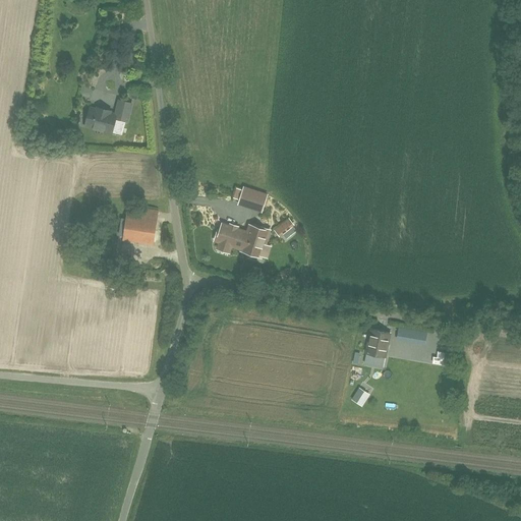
[(113,112),(91,105),(84,127),(111,136),(116,121),(126,124),(133,102),(117,98),(113,112)]
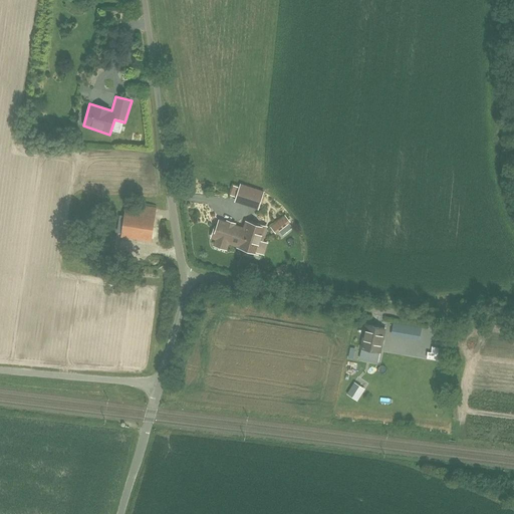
[(258,209),(263,192),(241,185),(235,202),(258,209)]
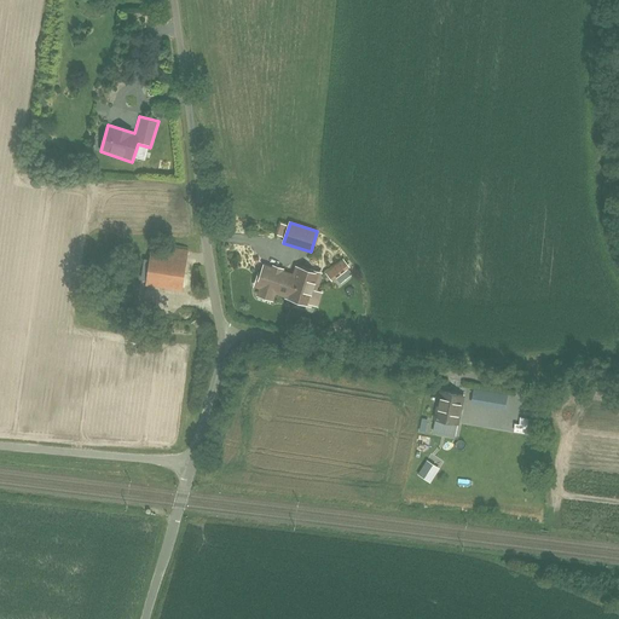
[(181,298),(187,254),(150,249),(144,293),(181,298)]
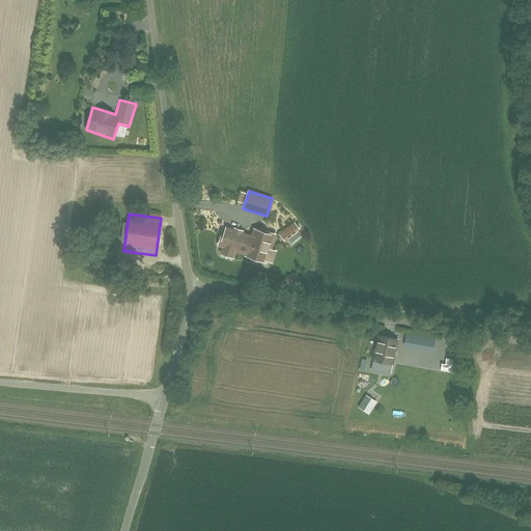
[(285,240),(299,228),(295,223),(281,234),(285,240)]
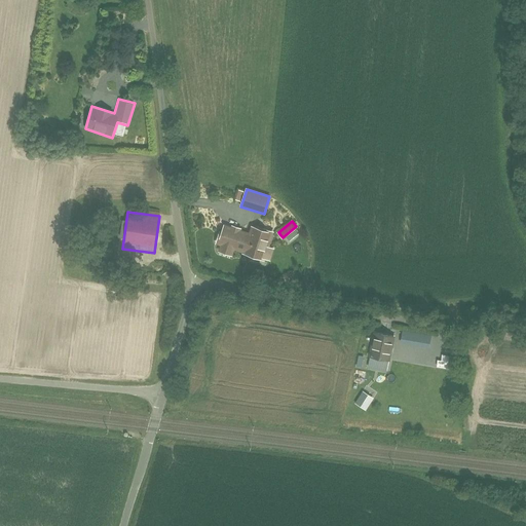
[(225,227),(222,234),(220,233),(217,242),(222,245),(220,252),(231,255),(233,249),(245,252),(251,234),(225,227)]
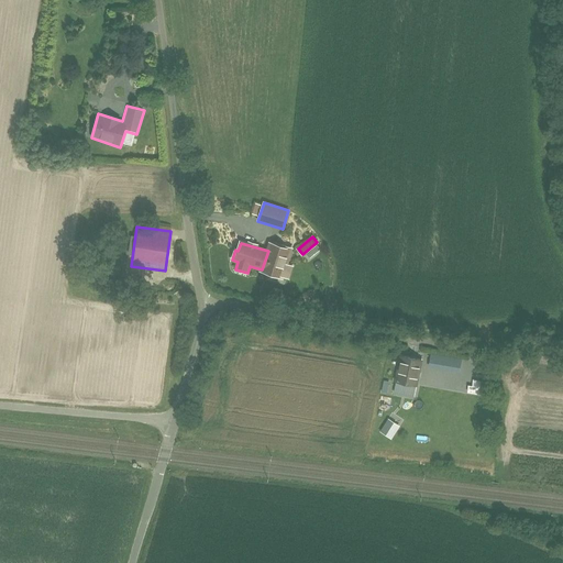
[(284,247),(271,244),(268,251),(262,269),(262,271),(282,277),(283,276),(288,278),(291,266),(286,264),(291,249),(285,246),(284,247)]
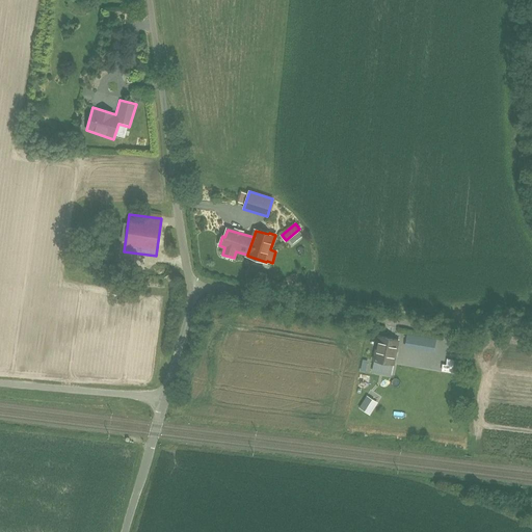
[(394,368),(399,340),(376,336),(371,365),(394,368)]
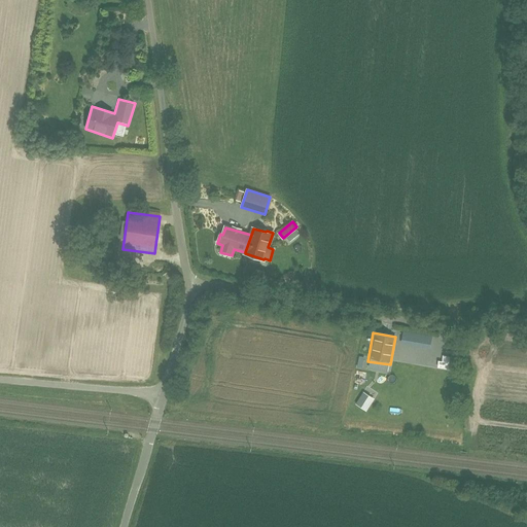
[(440,361),(438,369),(456,371),(457,357),(444,356),(443,361),(440,361)]
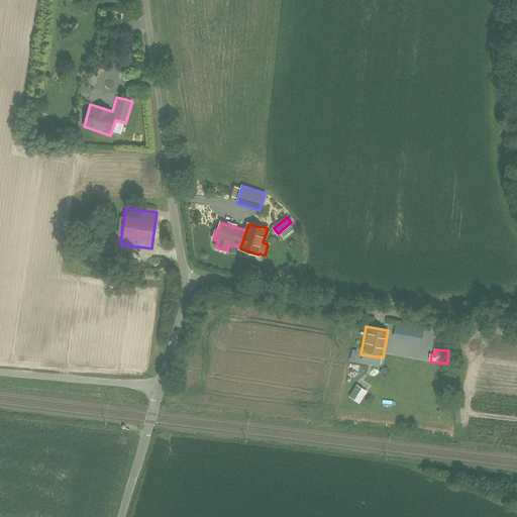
[(349,397),(360,404),(369,392),(357,385),(349,397)]
